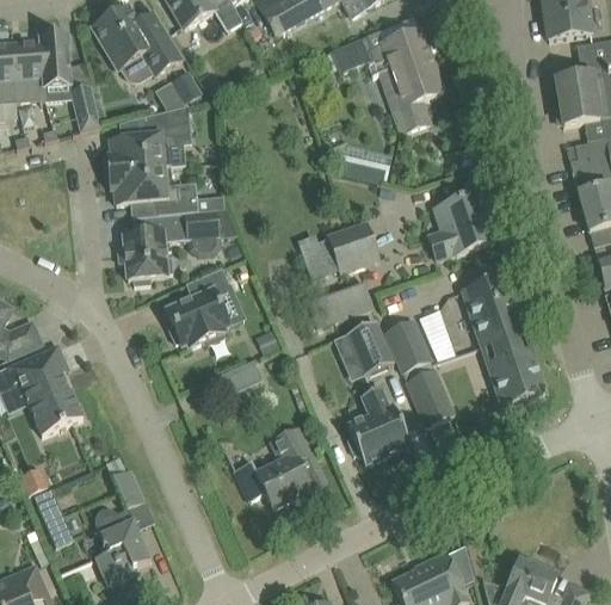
[(242,20),(230,0),(167,0),(171,5),(184,29),(216,10),(229,29),(242,20)]
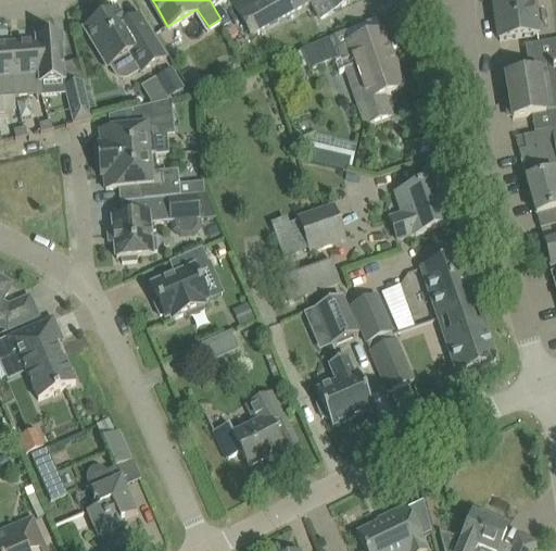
[(331,0),(336,7),(348,0),(232,0),(240,14),(250,32),(306,0),(331,0)]
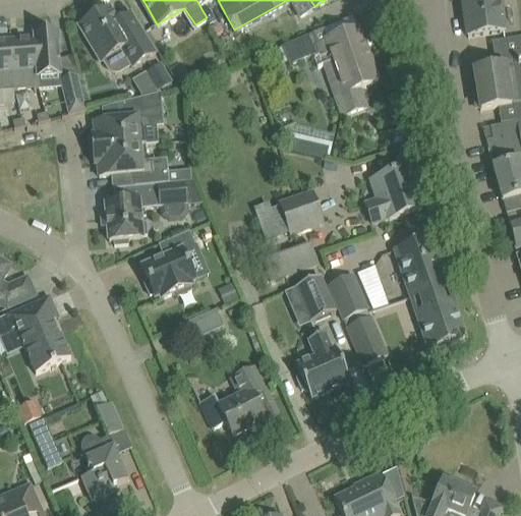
[(463,0),(468,34),(488,32),(504,29),(500,0),(463,0)]
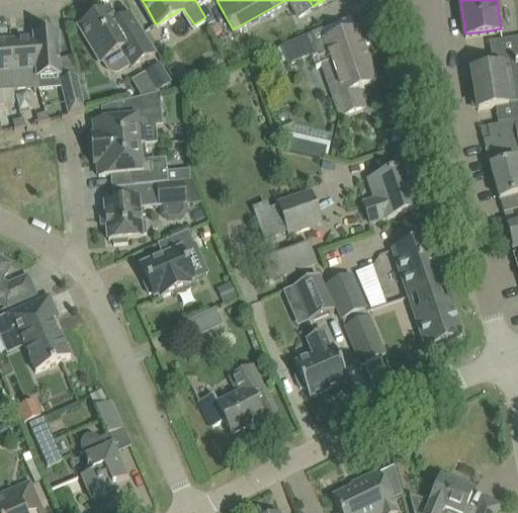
[(154,52),(140,28),(130,11),(117,18),(108,5),(100,10),(99,7),(97,7),(94,8),(93,9),(91,10),(88,12),(87,14),(86,15),(88,17),(79,22),(101,59),(107,66),(110,69),(113,70),(118,69),(121,68),(128,63),(131,66),(154,52)]
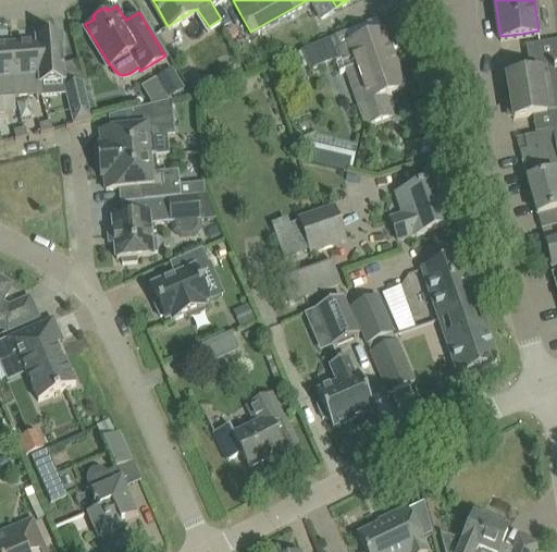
[(394,113),(386,92),(404,85),(384,27),(348,40),(344,28),(302,46),(310,65),(341,52),(364,123),(394,113)]
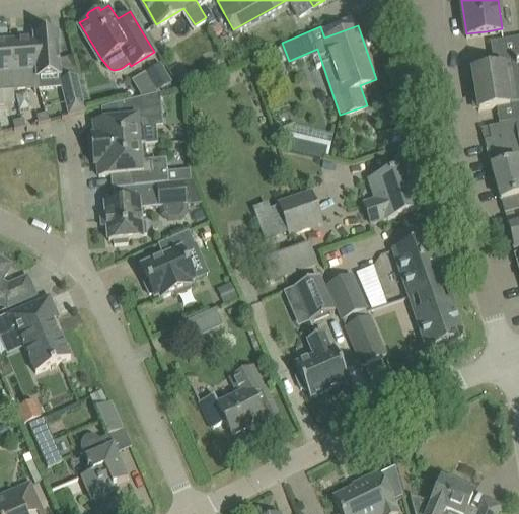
[(33,34),(38,73),(61,71),(57,30),(33,32),(33,34)]
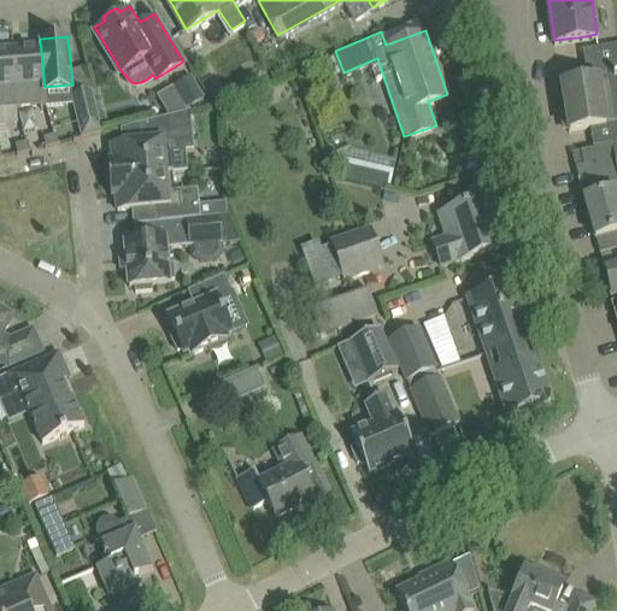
[(616,40),(582,46),(583,48),(591,47),(595,76),(562,82),(569,127),(591,124),(593,142),(613,139),(615,141),(616,140),(616,40)]
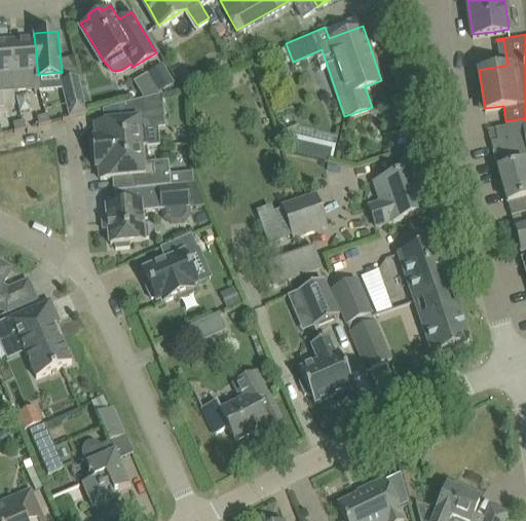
[(39,86),(38,74),(34,35),(9,37),(14,88),(39,86)]
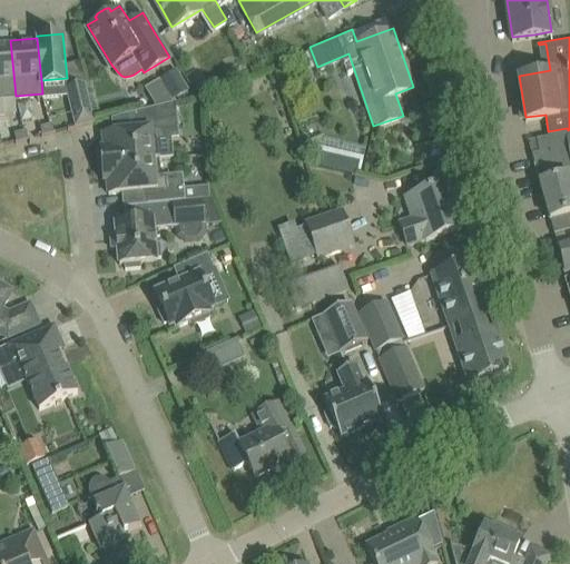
[(0,96),(16,96),(10,40),(0,40),(0,96)]
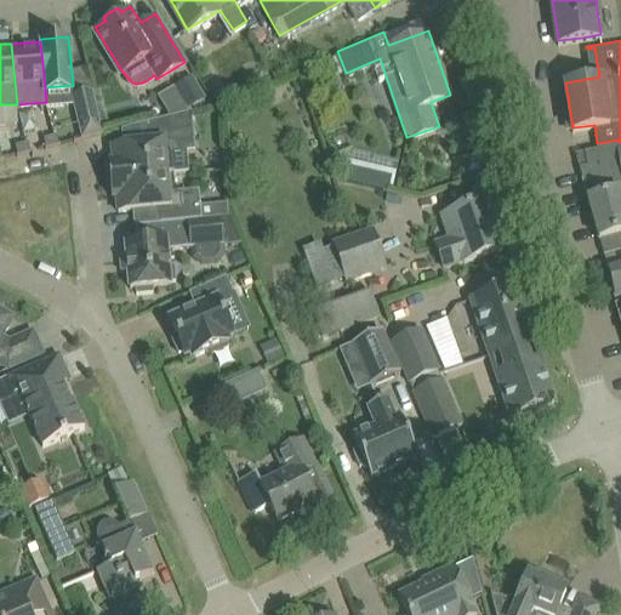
[(193,69),(175,79),(188,103),(206,92),(193,69)]
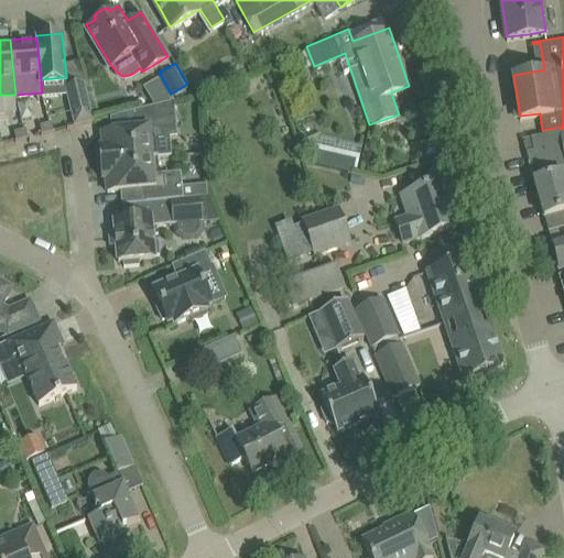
[(197,90),(207,84),(201,74),(191,80),(197,90)]
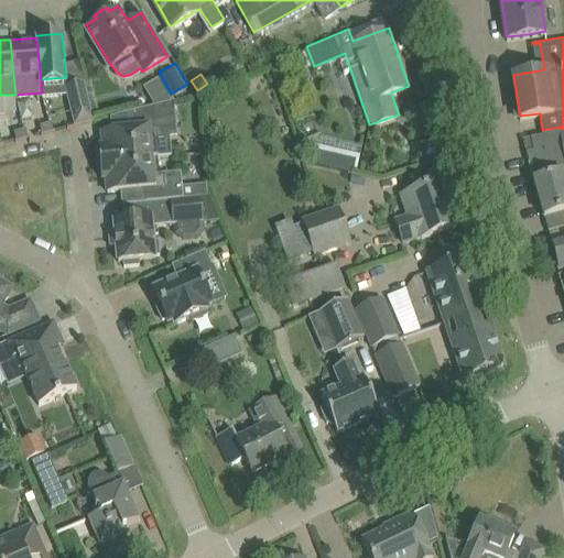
[(75,122),(94,118),(85,79),(66,84),(75,122)]
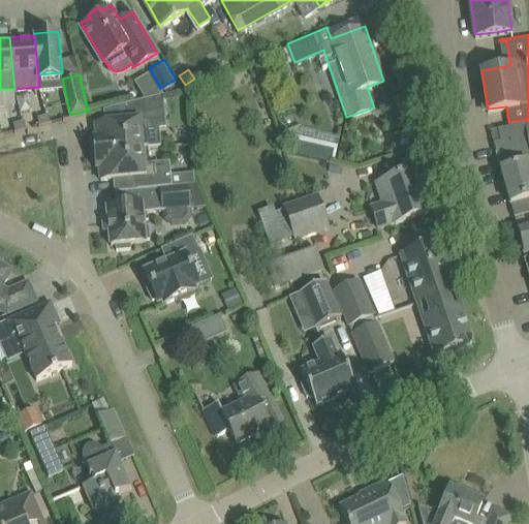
[(97,133),(92,133),(94,149),(147,145),(144,117),(164,115),(162,91),(146,96),(126,100),(127,118),(95,121),(97,133)]
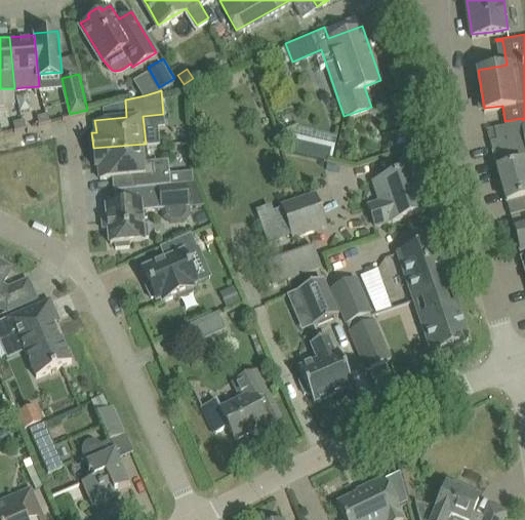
[(51,119),(51,118),(50,119),(48,111),(37,114),(39,121),(38,121),(38,122),(51,119)]
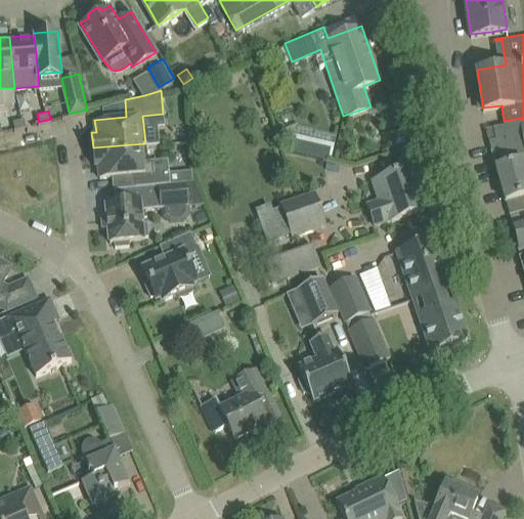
[(28,125),(27,124),(25,117),(13,120),(15,127),(14,127),(14,128),(28,125)]
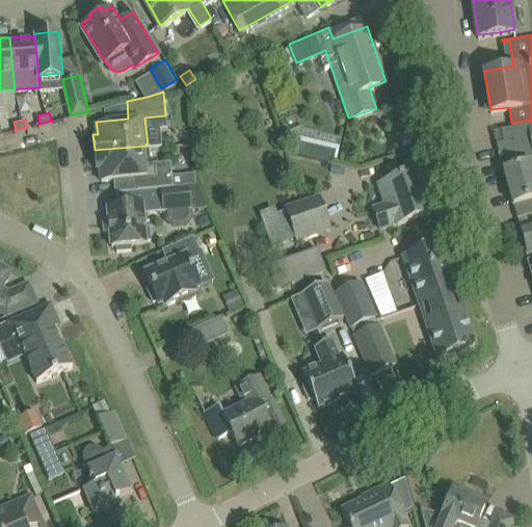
[(337,158),(343,134),(292,121),(286,146),(337,158)]
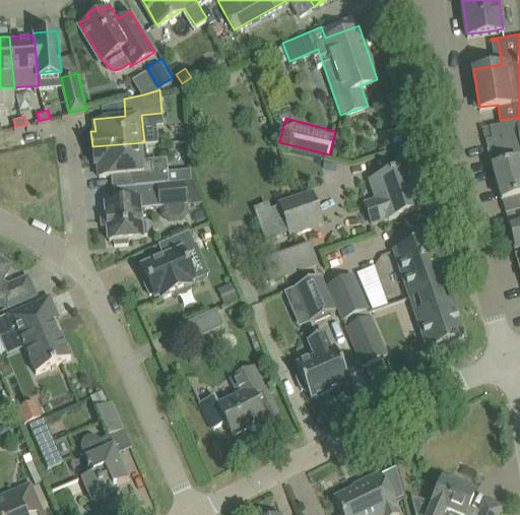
[(519,159),(519,118),(518,119),(489,124),(492,136),(484,137),(493,168),(519,159)]
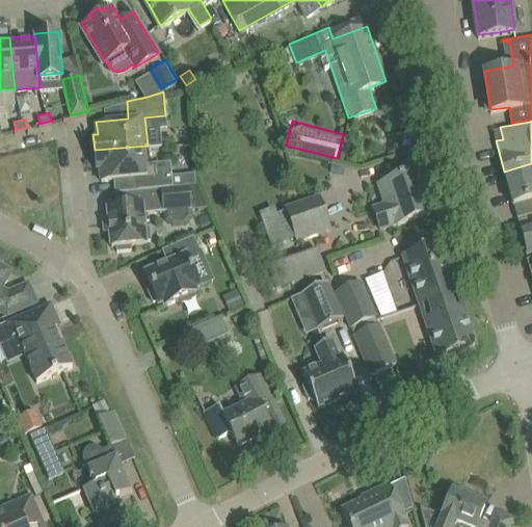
[(148,146),(95,150),(96,166),(100,165),(101,178),(122,176),(136,175),(138,187),(161,185),(173,184),(171,170),(170,160),(163,161),(150,162),(148,146)]
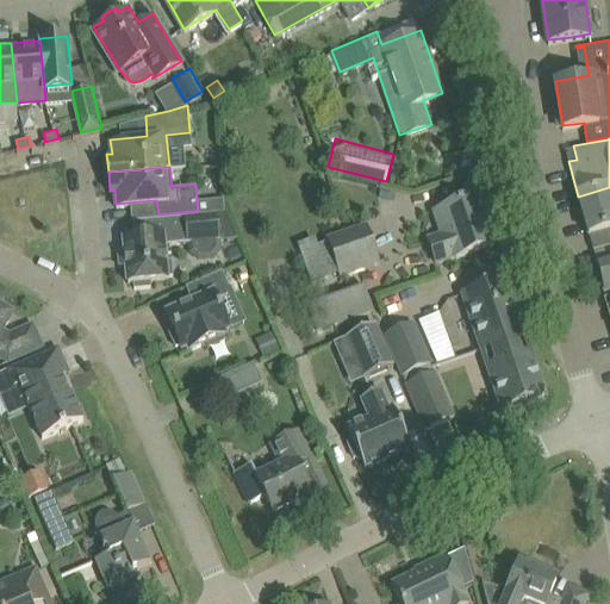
[(593,247),(609,242),(609,187),(578,197),(589,231),(593,247)]
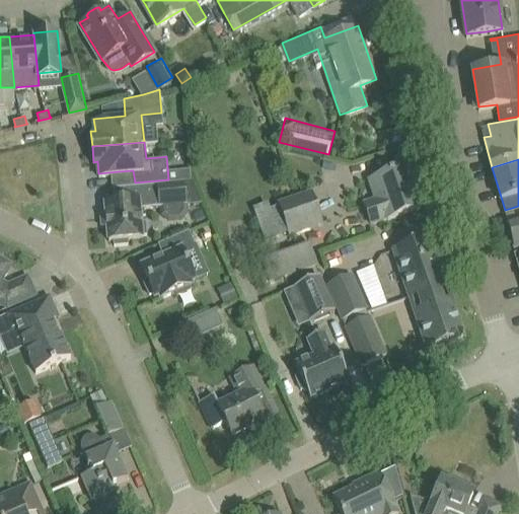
[(387,216),(401,211),(421,205),(406,164),(367,177),(373,195),(363,199),(366,206),(371,221),(387,215),(387,216)]
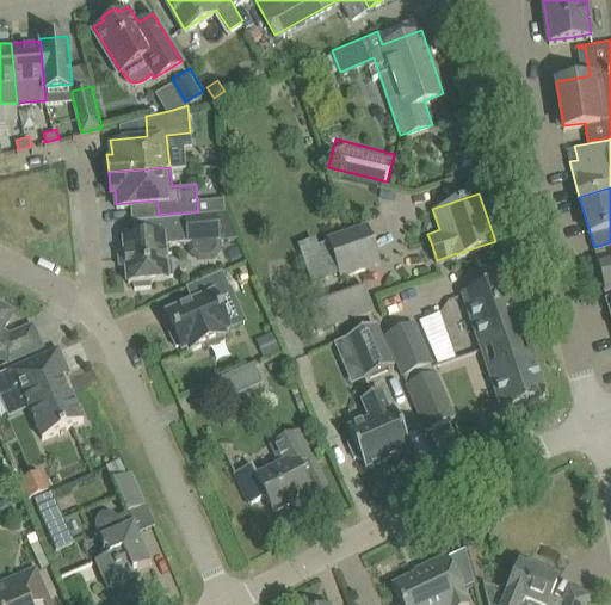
[(198,211),(185,213),(187,240),(220,236),(238,234),(227,210),(224,210),(217,210),(198,211)]
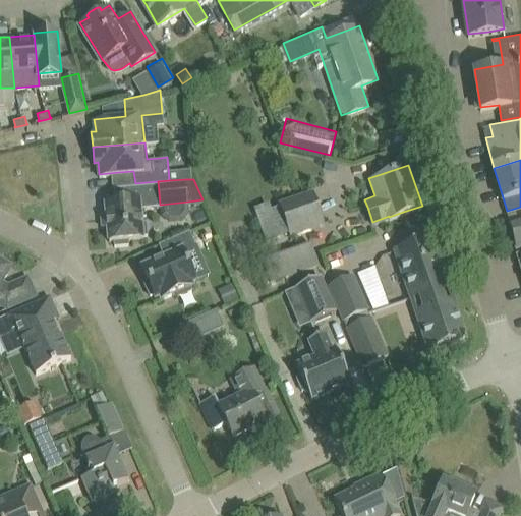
[(115,198),(106,199),(107,214),(108,224),(109,238),(114,238),(114,243),(128,242),(128,237),(142,235),(142,231),(148,231),(147,217),(140,217),(139,207),(160,205),(158,181),(135,183),(114,185),(115,198)]
